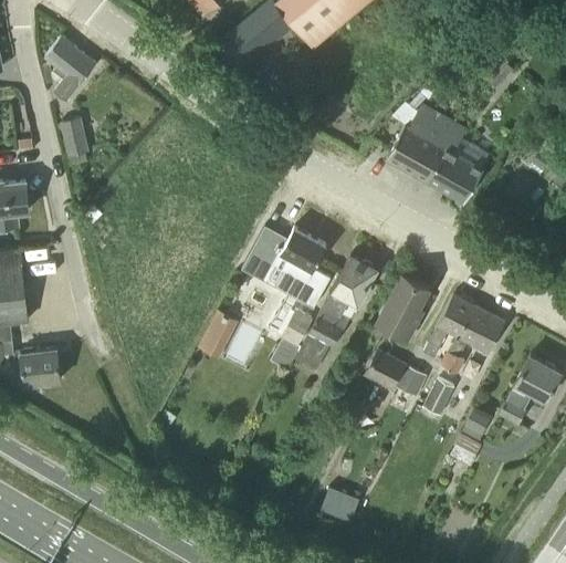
[(186,0),(203,18),(221,0),(186,0)]
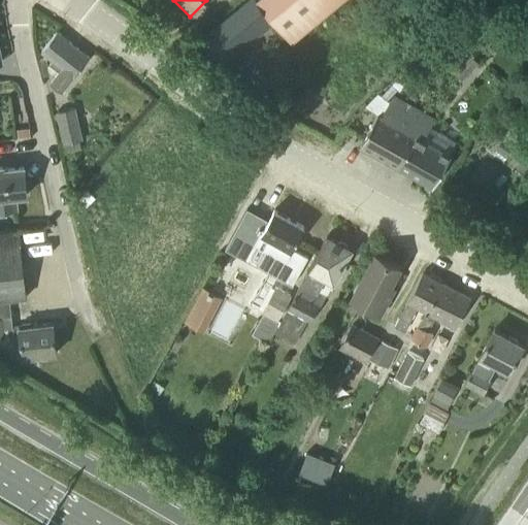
[(255,0),(250,0),(201,40),(223,68),(275,24),(292,44),(293,43),(290,39),(336,0),(259,0),(257,2),(255,0)]
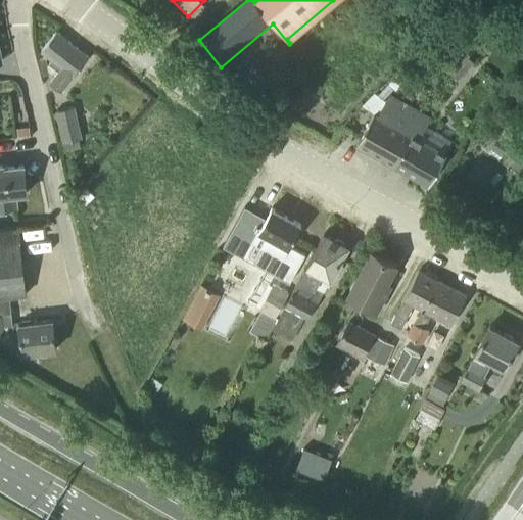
[(49,84),(60,93),(88,59),(56,34),(41,53),(51,61),(48,65),(58,74),(49,84)]
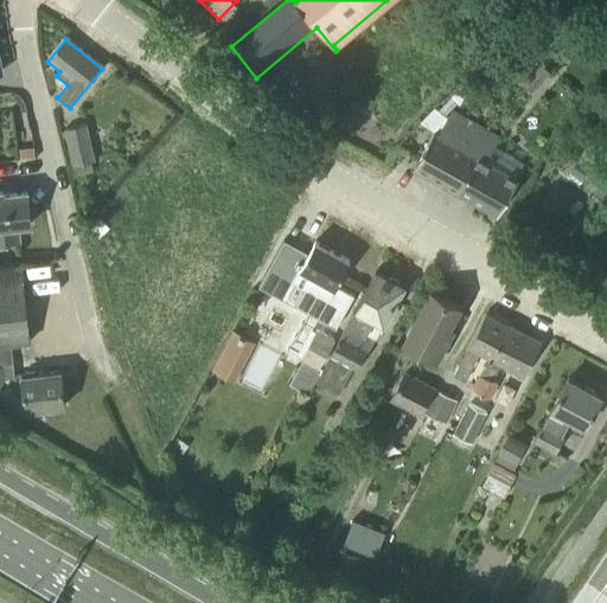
[(505,64),(493,53),(487,59),(500,70),(505,64)]
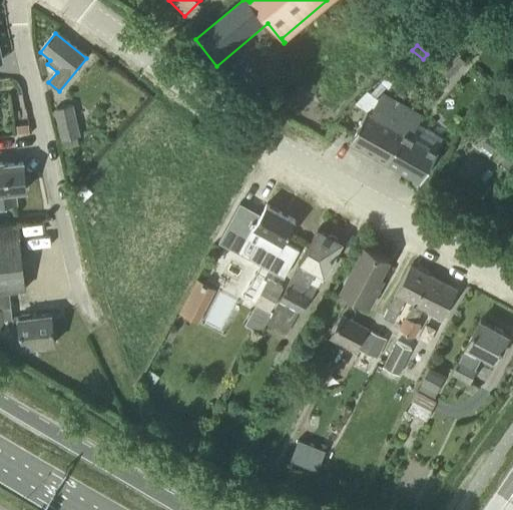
[(402,74),(409,80),(425,62),(412,50),(381,85),(387,91),(402,74)]
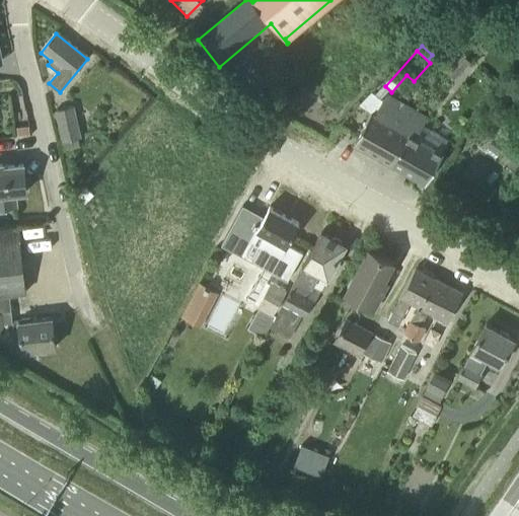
[(45,59),(39,61),(43,77),(49,75),(45,59)]
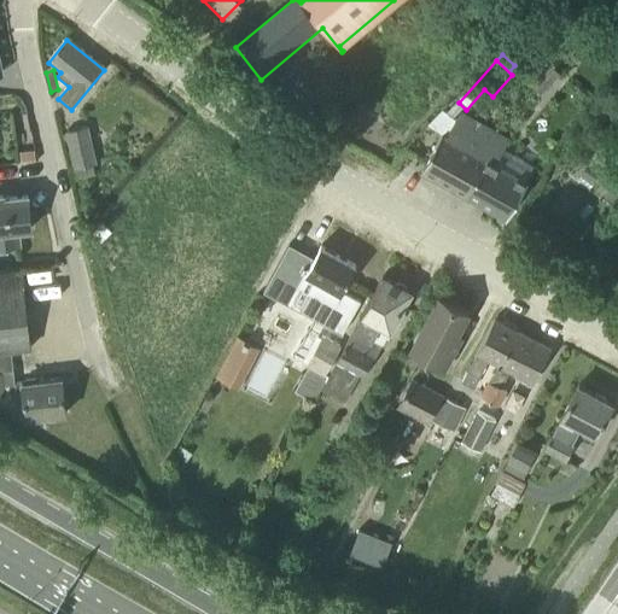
[(553,71),(536,89),(542,95),(559,76),(553,71)]
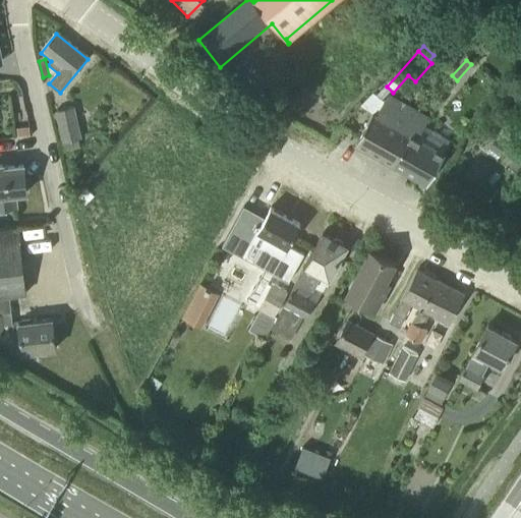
[(355,146),(393,167),(410,137),(404,134),(416,114),(388,98),(375,117),(372,115),(355,146)]
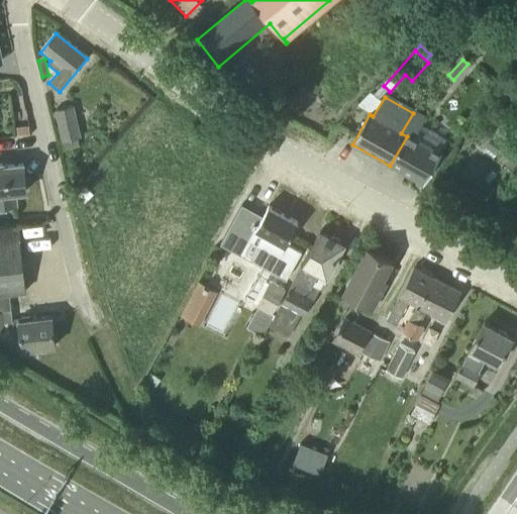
[(73,108),(56,112),(63,143),(80,139),(73,108)]
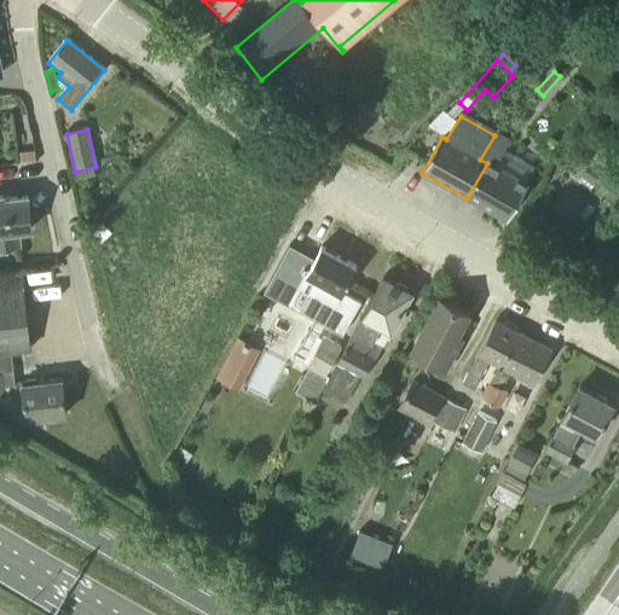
[(487,163),(467,198),(508,221),(528,185),(496,167),(509,143),(495,135),(480,160),(487,163)]
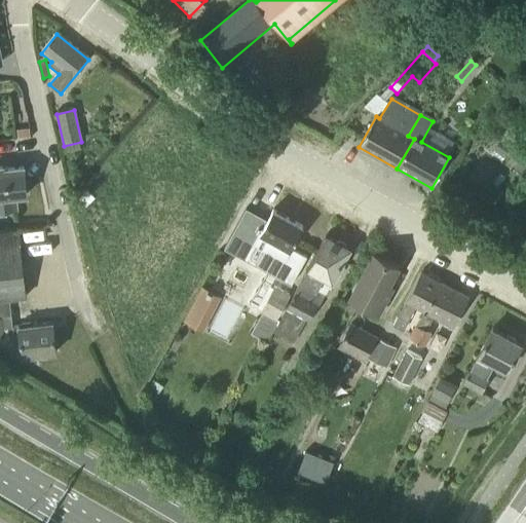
[(0,213),(16,212),(14,198),(27,197),(24,169),(2,171),(2,169),(0,169),(0,213)]
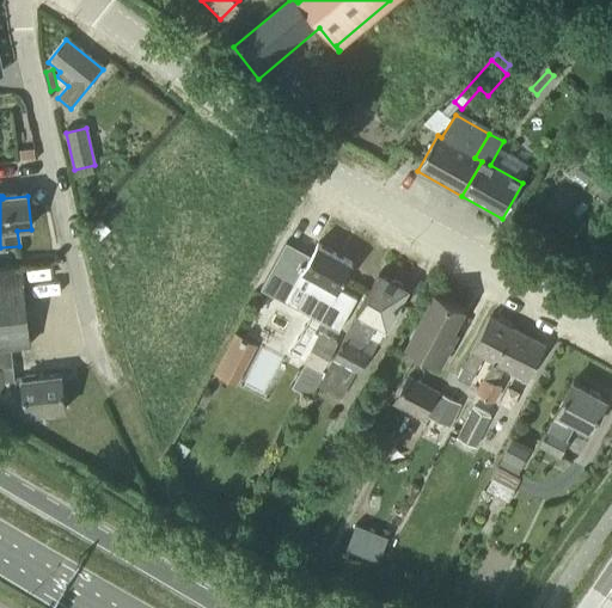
[(353,265),(317,246),(301,276),(294,289),(317,302),(314,307),(325,314),(337,290),(338,292),(353,265)]
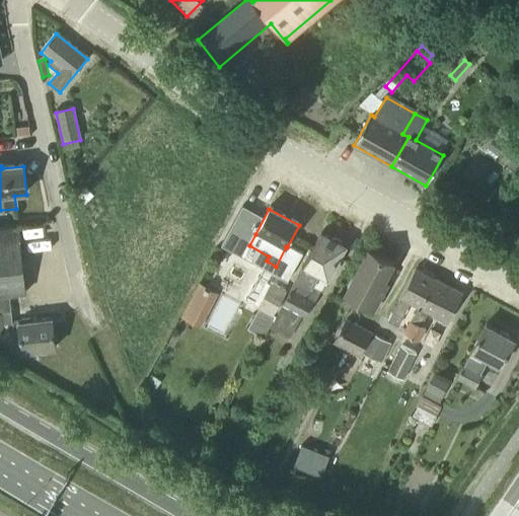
[(18,233),(0,234),(0,313),(11,313),(9,296),(25,294),(18,233)]
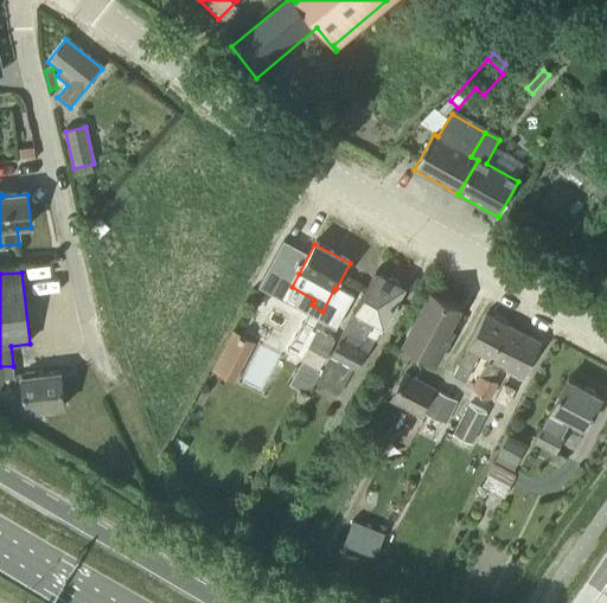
[(321,396),(336,403),(353,370),(357,372),(375,341),(365,335),(374,320),(383,326),(403,289),(400,287),(398,284),(391,280),(388,281),(376,274),(356,310),(315,385),(325,390),(321,396)]
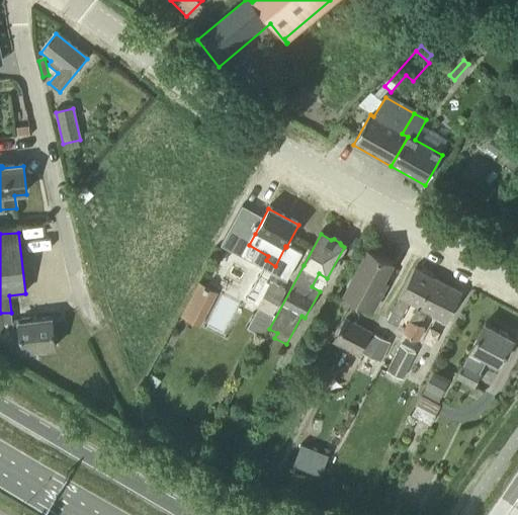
[(393,263),(368,251),(345,294),(372,310),(386,283),(382,281),(393,263)]
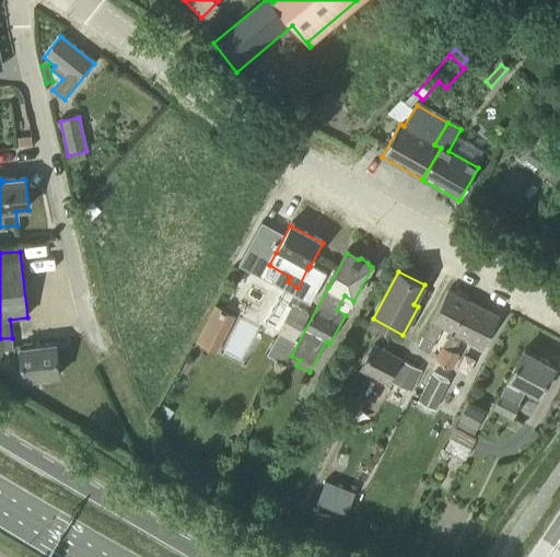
[(452,333),(469,302),(447,291),(419,348),(429,354),(442,327),(452,333)]
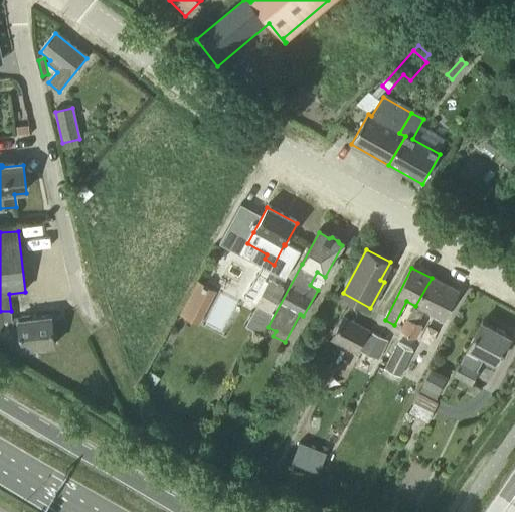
[(242,301),(271,316),(285,290),(256,275),(242,301)]
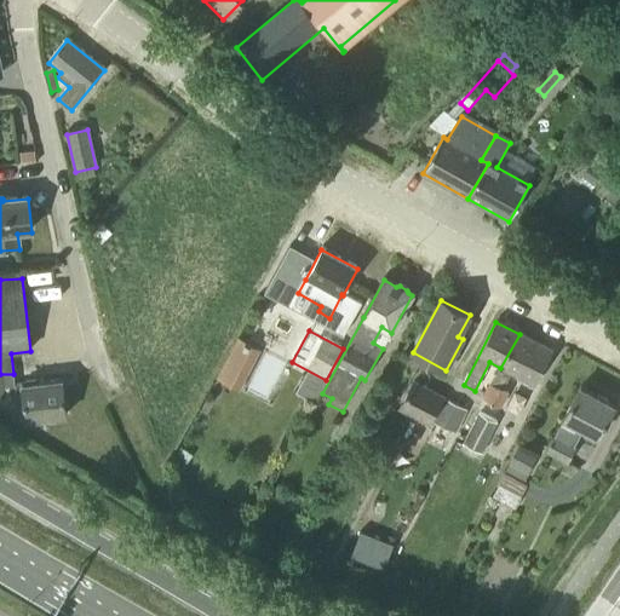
[(520,334),(500,368),(483,401),(499,409),(507,393),(503,391),(511,374),(535,386),(554,351),(520,334)]
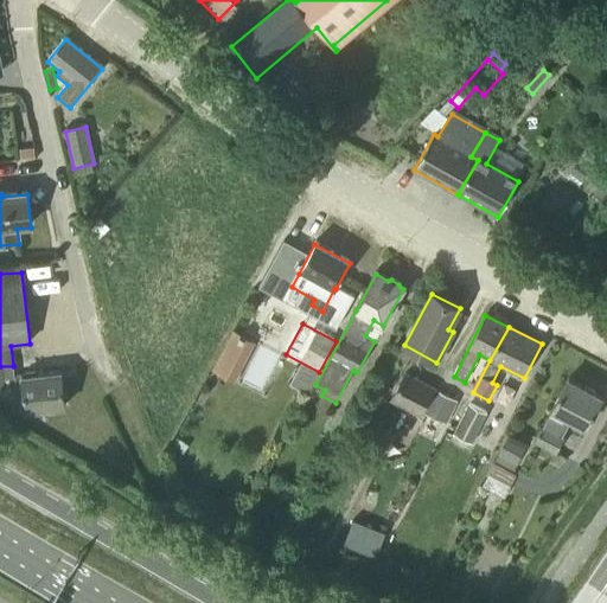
[(382,377),(396,384),(411,357),(406,354),(407,352),(398,347),(397,350),(394,347),(381,370),(384,372),(382,377)]
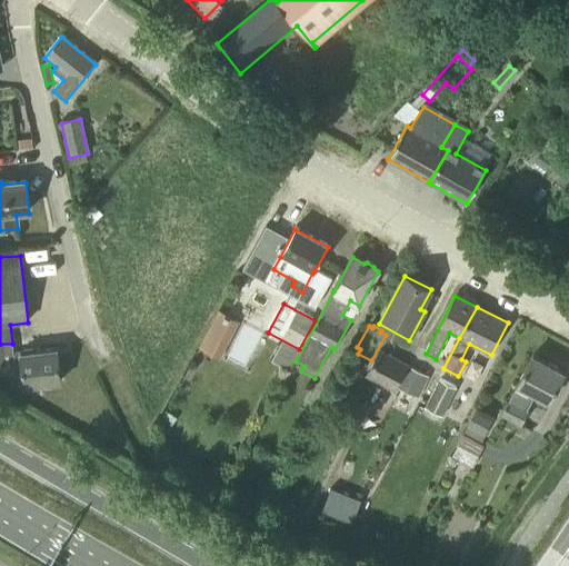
[(197,349),(217,360),(225,348),(203,338),(197,349)]
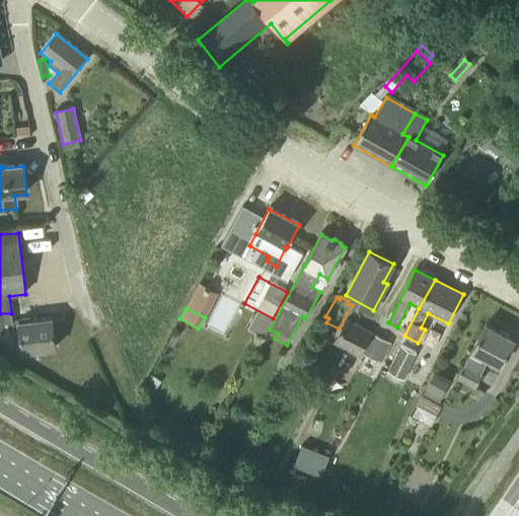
[(11,313),(0,313),(0,336),(20,334),(22,353),(56,349),(52,319),(31,322),(31,320),(19,321),(19,323),(12,324),(11,313)]
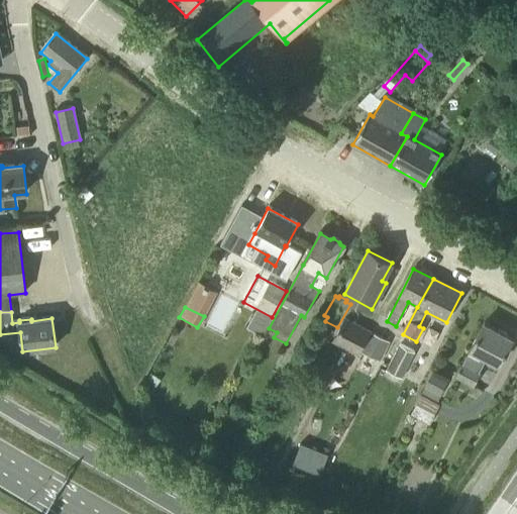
[(246,328),(261,336),(269,323),(253,315),(246,328)]
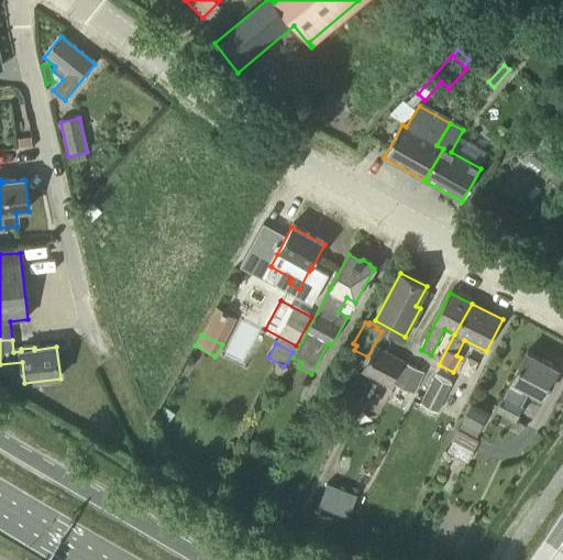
[(362,372),(389,386),(403,363),(375,349),(362,372)]
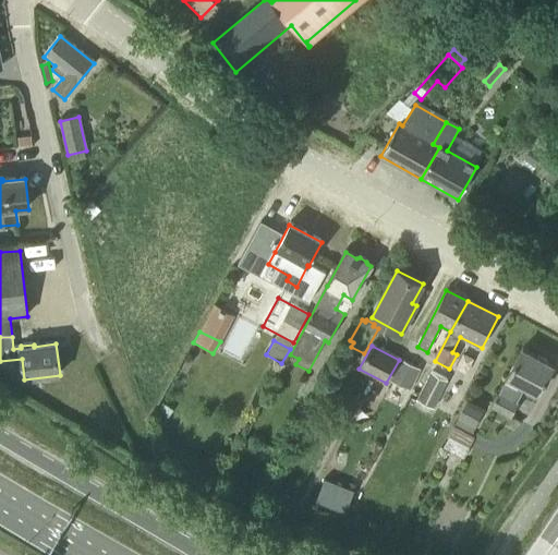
[(554,366),(522,350),(507,378),(498,395),(492,408),(511,419),(519,406),(510,401),(519,385),(537,395),(554,366)]
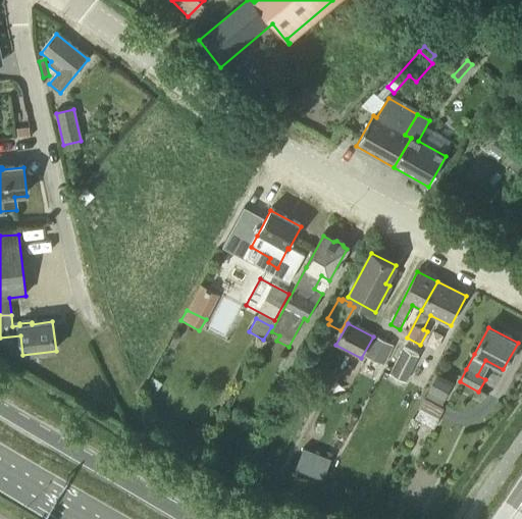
[(374,339),(365,358),(382,367),(393,347),(374,339)]
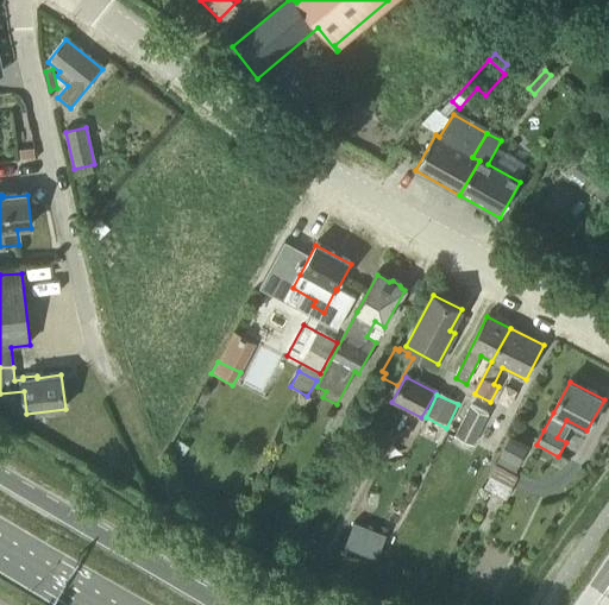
[(469,409),(454,439),(473,448),(488,418),(469,409)]
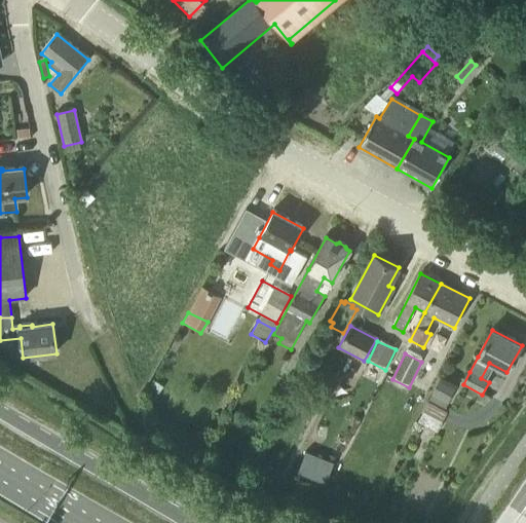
[(439,384),(429,402),(444,409),(453,391),(439,384)]
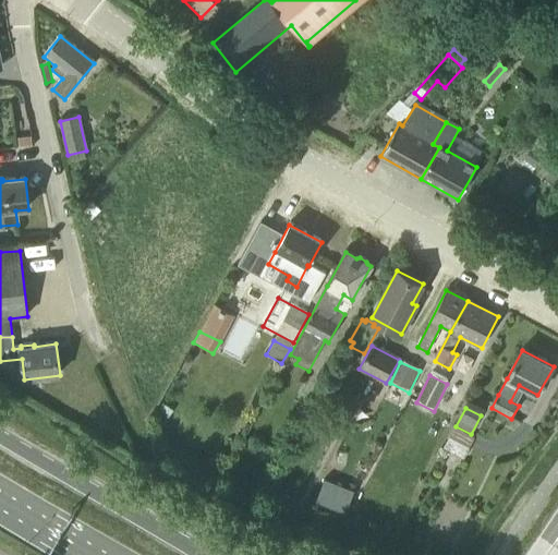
[(474,439),(455,429),(443,450),(462,461),(474,439)]
